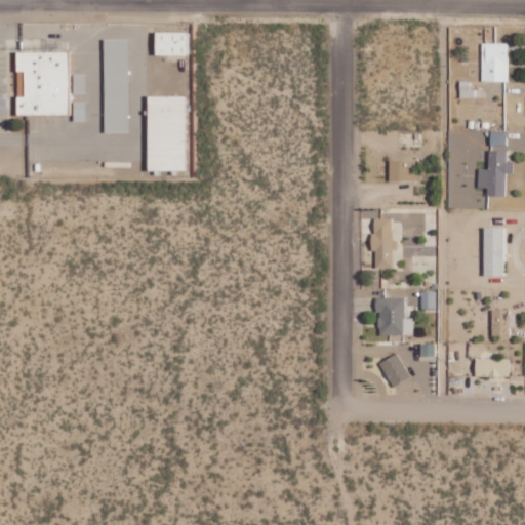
[(155,53),(189,54),(190,31),(155,31),(155,53)]
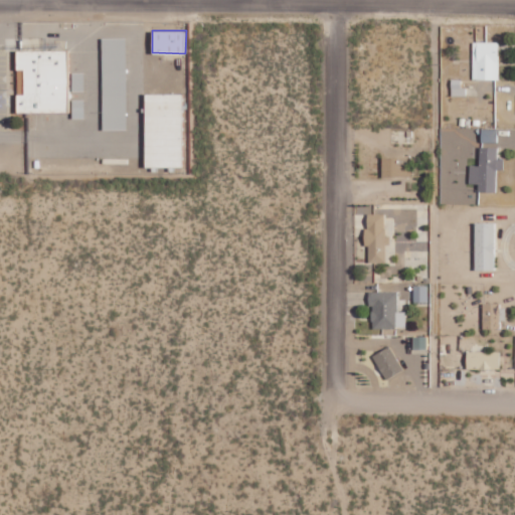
[(103,130),(126,130),(125,38),(102,38),(103,130)]
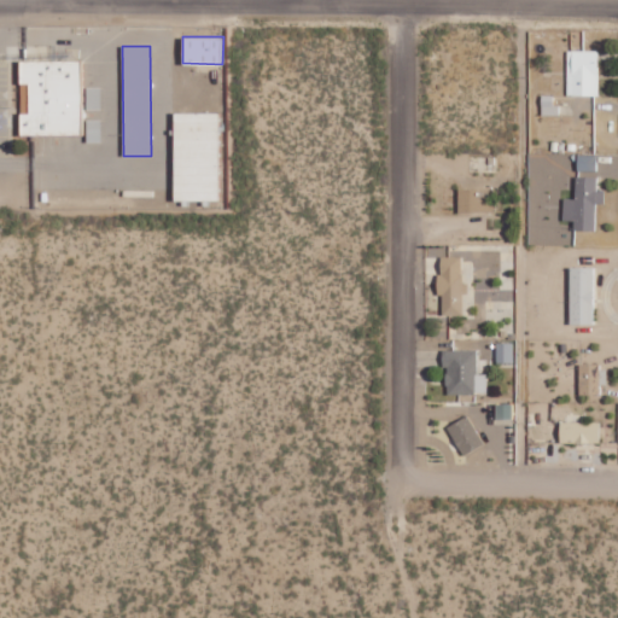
[(599,94),(598,50),(567,51),(567,95),(599,94)]
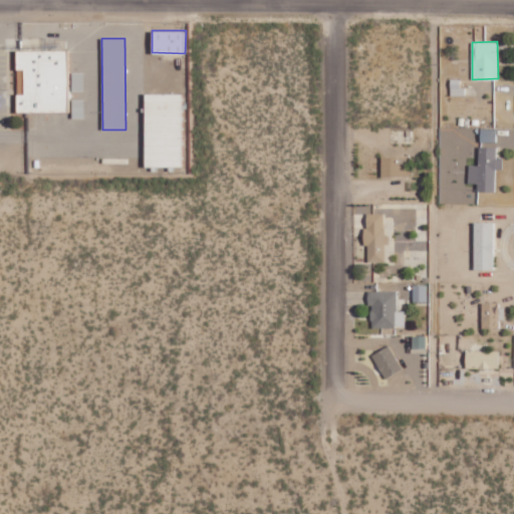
[(16,111),(67,110),(66,49),(16,50),(16,68),(23,68),(23,93),(16,93),(16,111)]
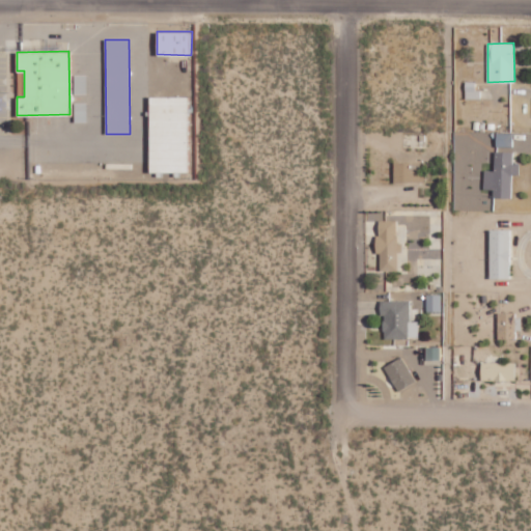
[(150,171),(189,171),(187,95),(148,96),(150,171)]
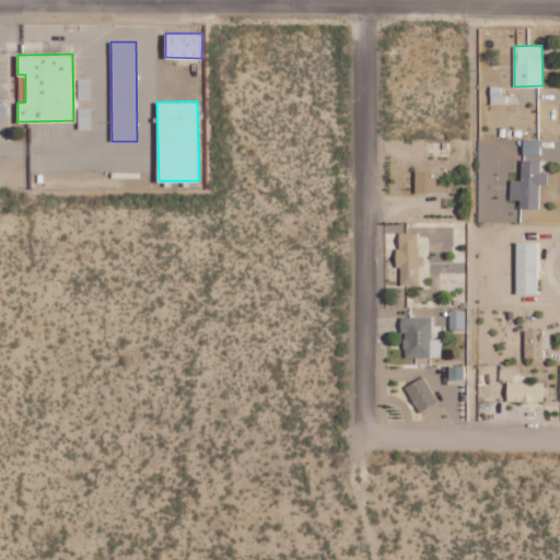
[(511,179),(510,199),(521,199),(520,208),(539,209),(539,184),(547,185),(548,173),(540,173),(540,160),(522,160),(521,179),(511,179)]
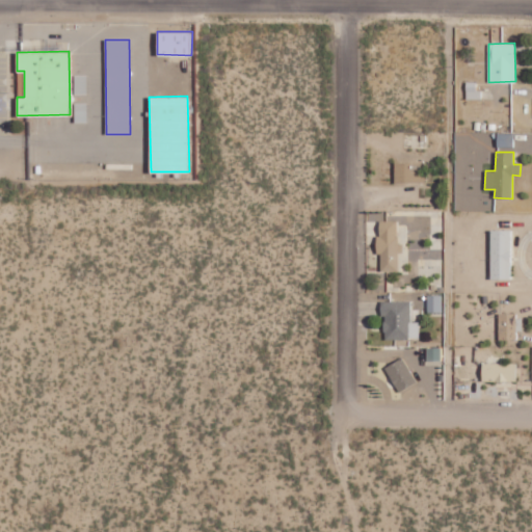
[(395,161),(394,181),(425,182),(426,162),(395,161)]
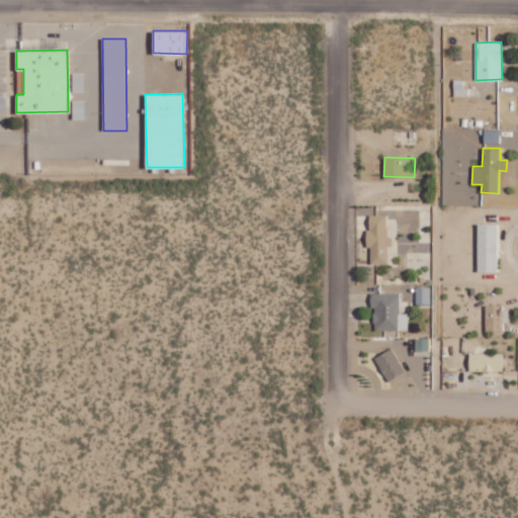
[(367,248),(370,248),(370,263),(386,264),(389,216),(368,214),(367,248)]
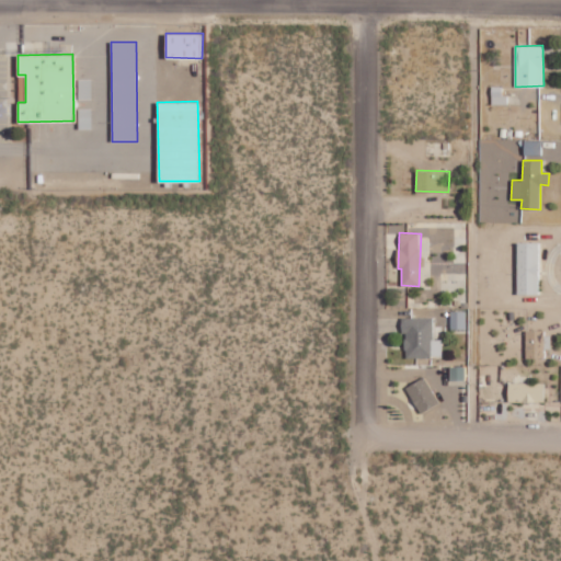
[(517,294),(539,294),(539,242),(517,242),(517,294)]
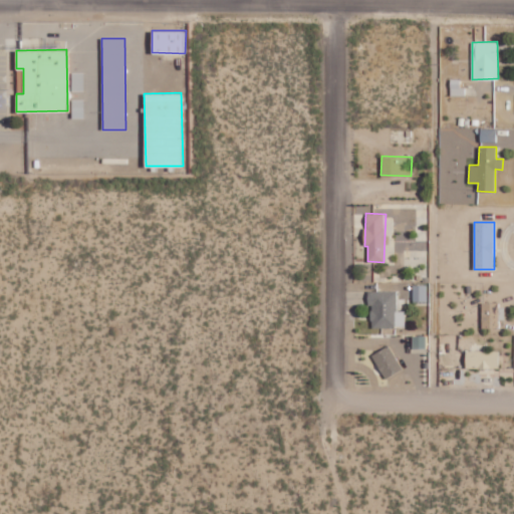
[(397,291),(367,290),(367,305),(370,305),(370,326),(405,327),(405,311),(397,311),(397,291)]
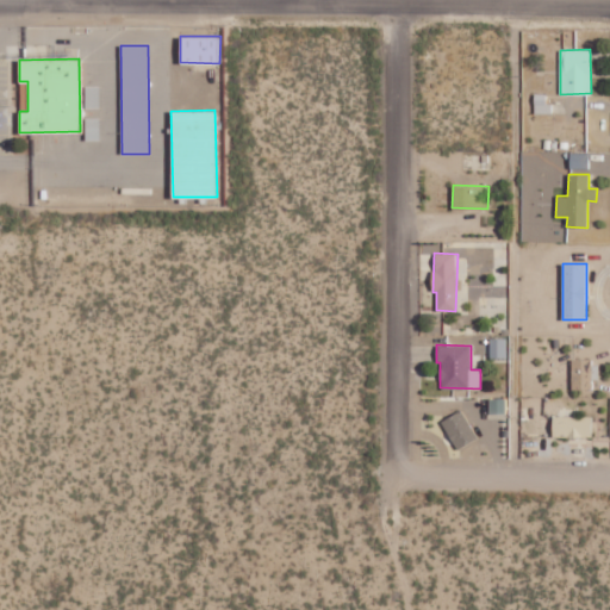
[(591,359),(571,360),(572,390),(592,388),(591,359)]
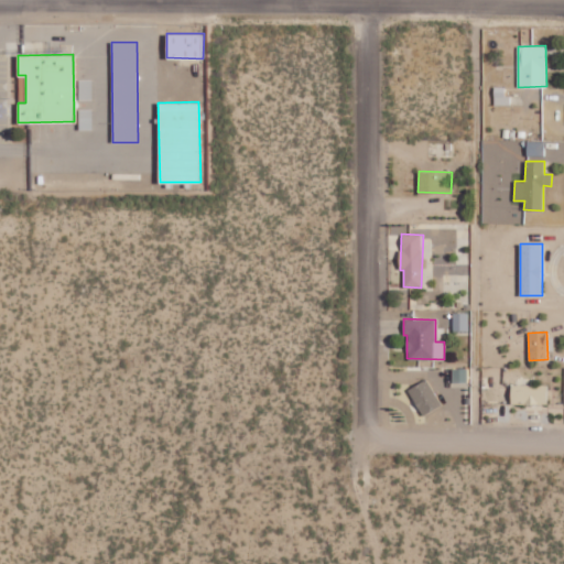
[(441,405),(427,379),(409,389),(423,415),(441,405)]
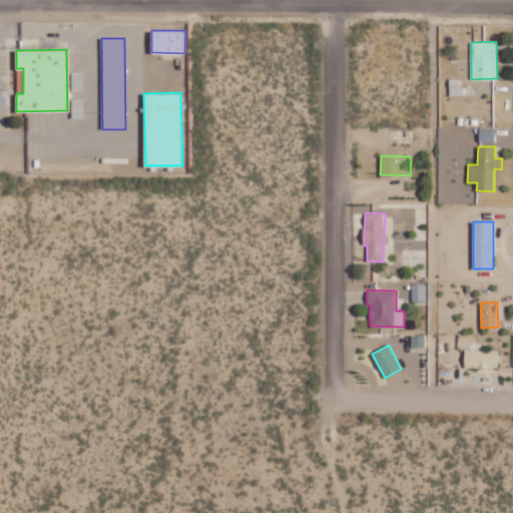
[(498,368),(498,351),(465,350),(465,367),(498,368)]
